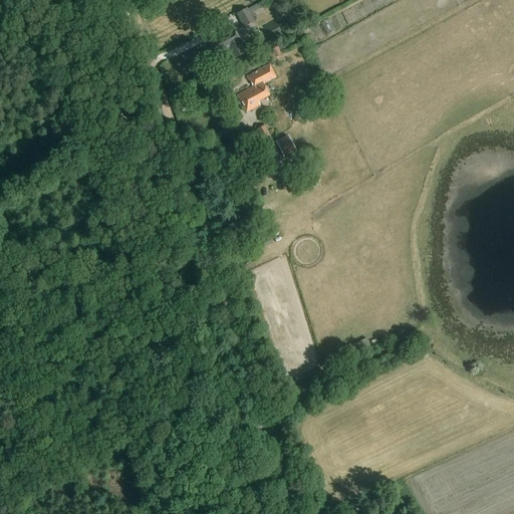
[(255,21),(247,7),(237,13),(244,27),(255,21)]
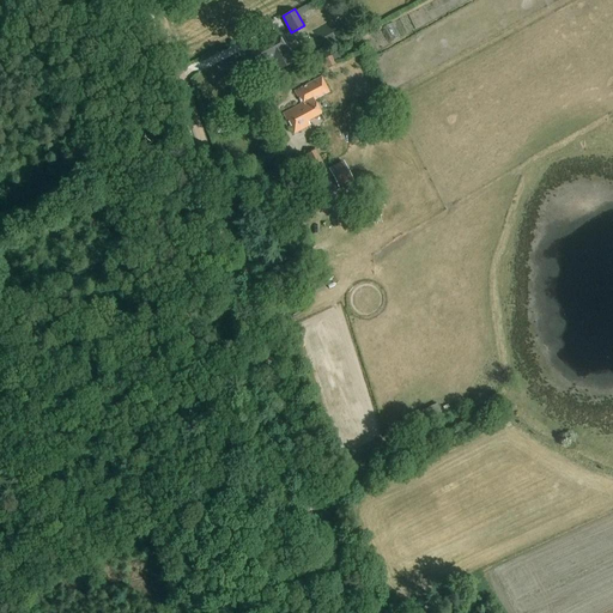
[(277,71),(291,64),(285,52),(286,52),(277,34),(250,48),(253,50),(250,52),(256,65),(259,64),(260,66),(271,60),(277,71)]
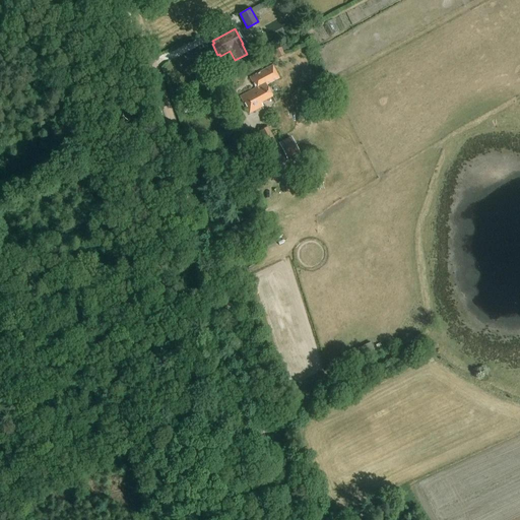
[(281,48),(274,51),(277,57),(284,54),(281,48)]
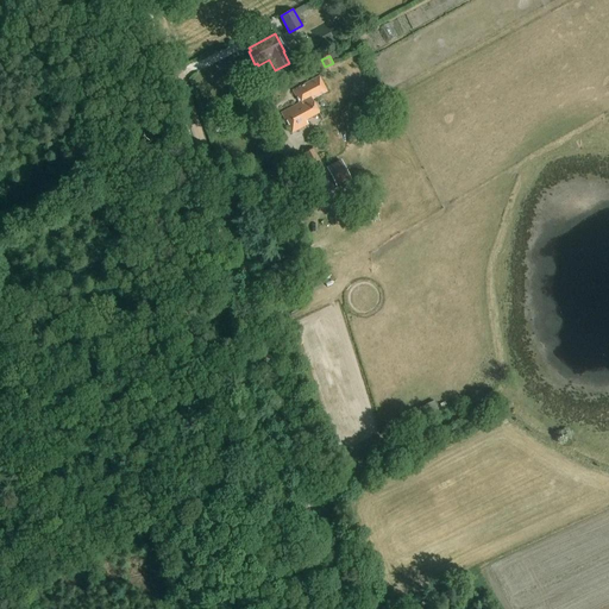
[(309,124),(307,120),(320,113),(313,99),(328,92),(320,76),(294,89),(301,102),(283,112),(294,132),(309,124)]
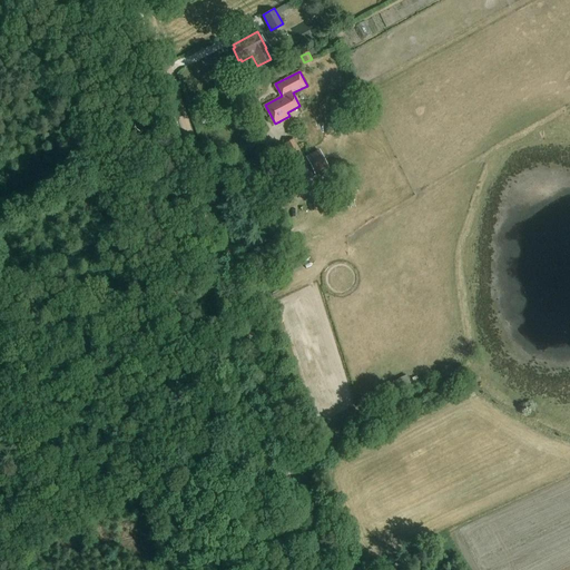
[(302,156),(293,139),(285,144),(293,159),(302,156)]
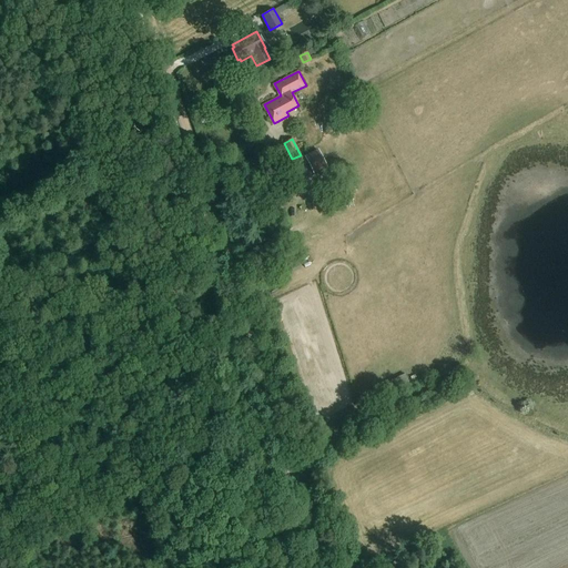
[(327,168),(318,149),(304,155),(314,174),(327,168)]
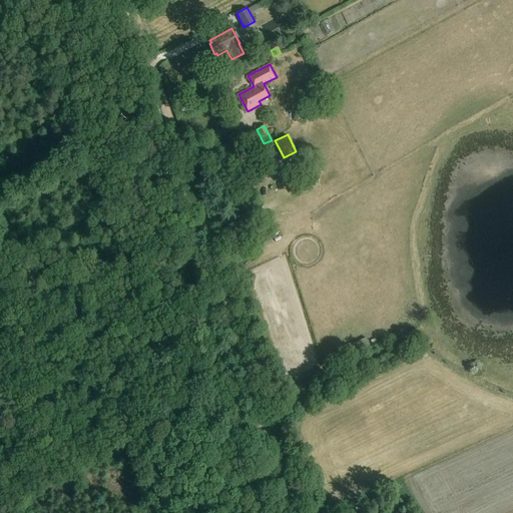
[(366,340),(347,349),(350,355),(369,347),(366,340)]
